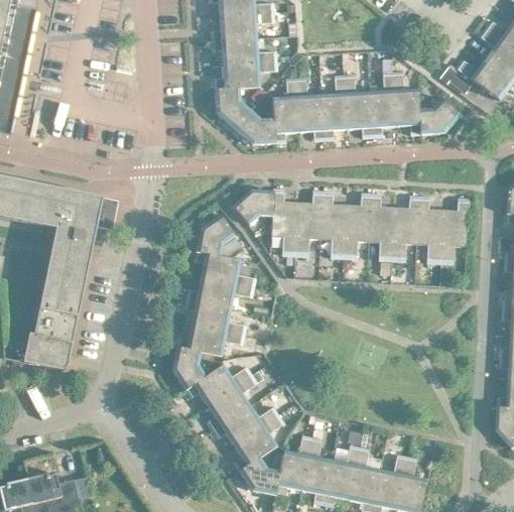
[(0,133),(11,136),(37,7),(17,3),(17,0),(0,0),(0,133)]
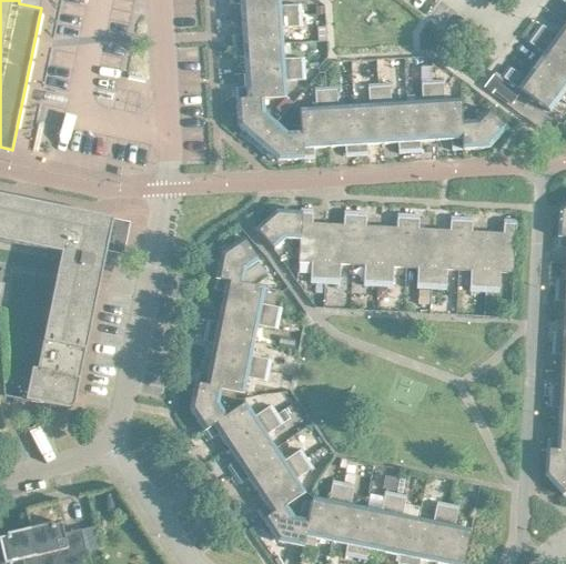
[(241,2),(242,18),(302,14),(302,3),(282,4),(281,0),(230,0),(231,3),(241,2)]
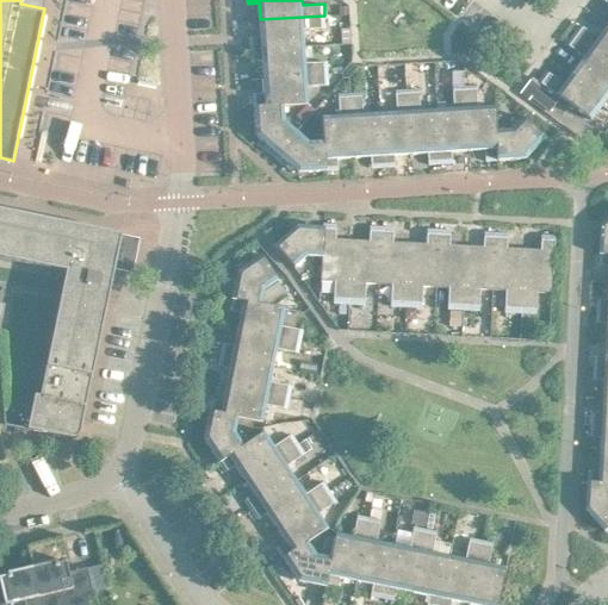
[(250,37),(250,48),(305,45),(304,29),(326,27),(324,16),(260,19),(261,36),(250,37)]
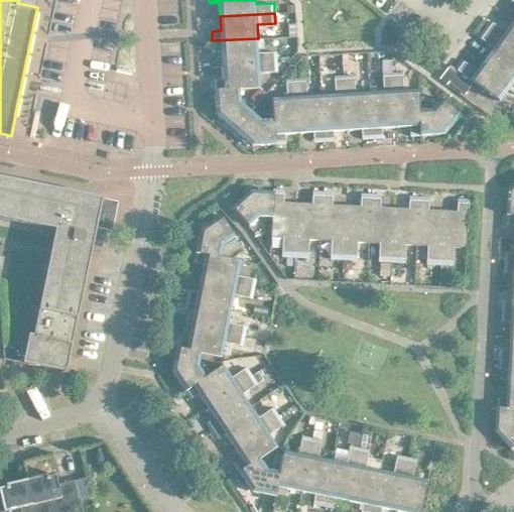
[(492,20),(486,28),(513,48),(513,19),(506,31),(492,20)]
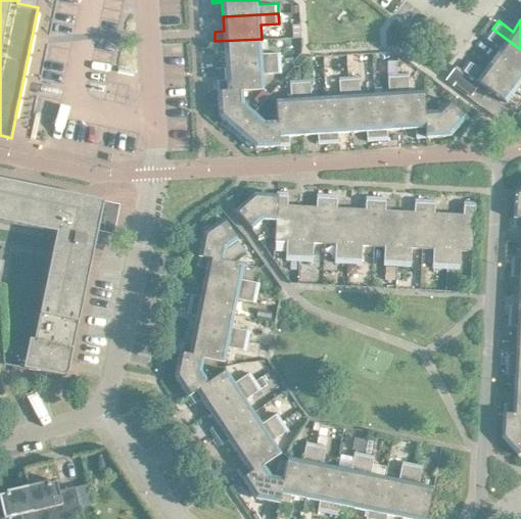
[(501,47),(492,59),(520,80),(520,49),(492,29),(486,37),(501,47)]
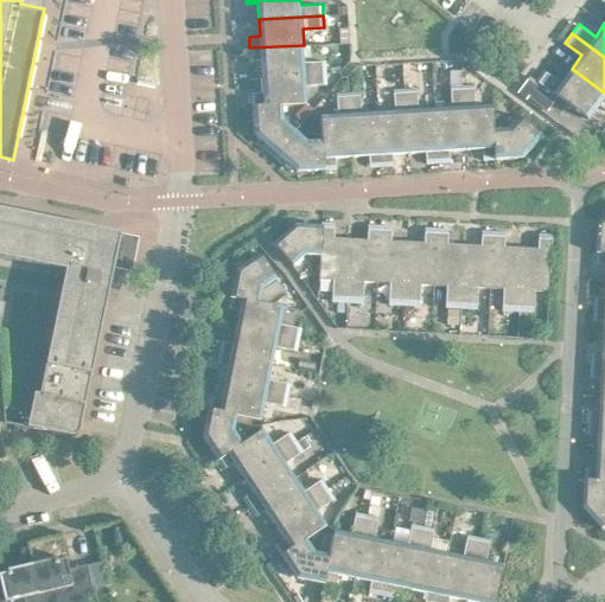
[(261,59),(262,76),(326,72),(326,61),(305,62),(304,45),(249,47),(250,61),(261,59)]
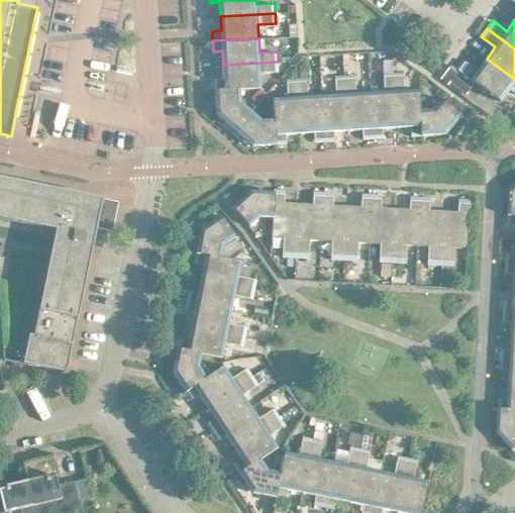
[(394,59),(384,59),(384,73),(394,72),(394,59)]
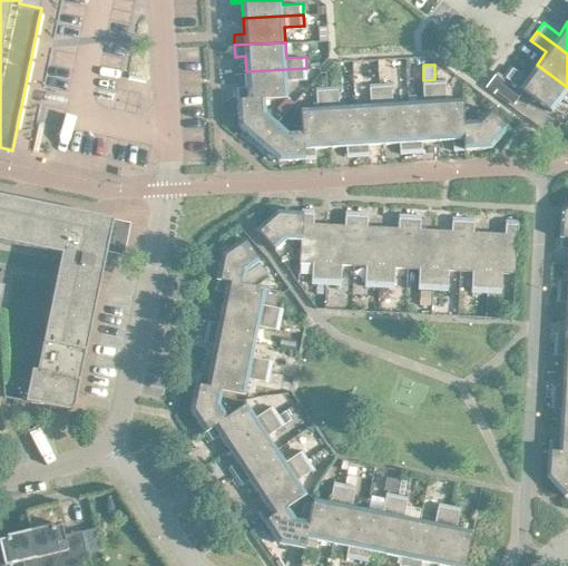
[(567,87),(537,65),(528,77),(511,66),(505,75),(552,111),(562,97),(567,100),(567,87)]
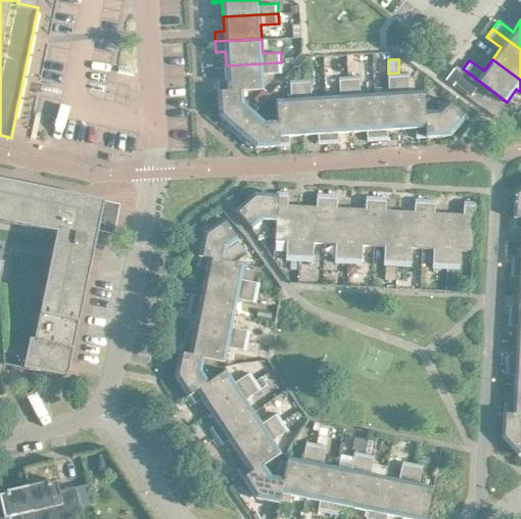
[(218,81),(218,90),(243,89),(243,90),(265,89),(264,74),(282,72),(281,62),(226,65),(227,80),(218,81)]
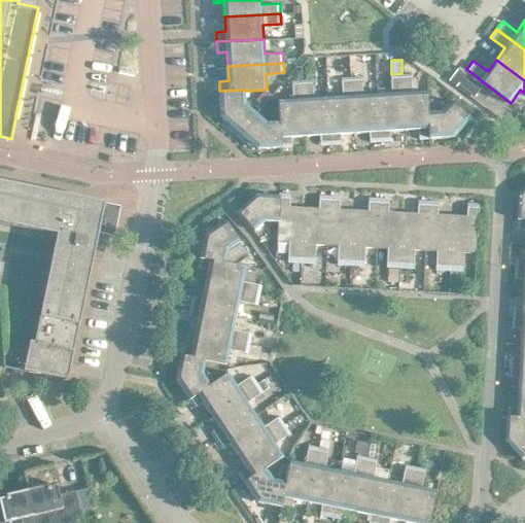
[(459,68),(450,80),(457,85),(459,82),(476,95),(482,85),(459,68)]
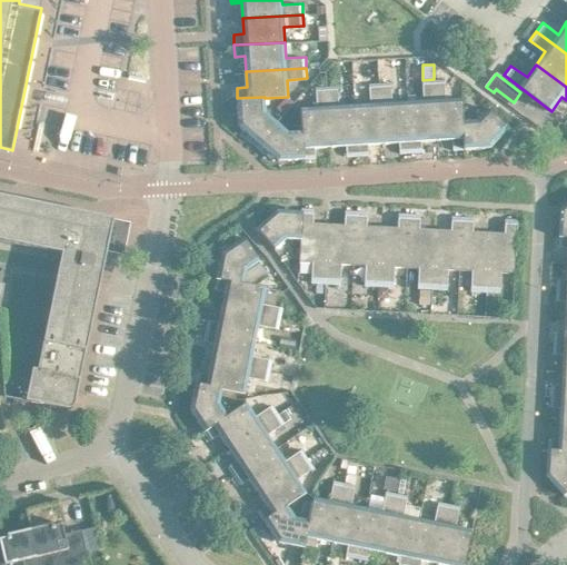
[(424,100),(408,101),(411,151),(423,151),(421,140),(437,139),(434,79),(423,80),(424,100)]
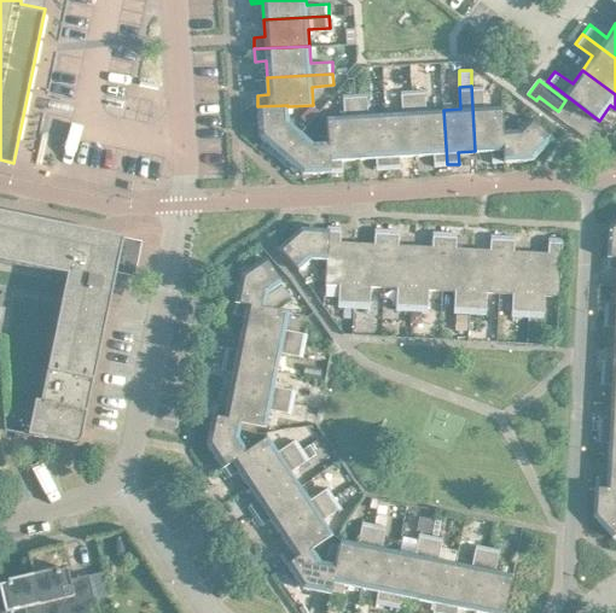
[(483,86),(471,86),(475,151),(493,151),(493,162),(505,162),(503,130),(505,130),(503,106),(484,107),(483,86)]
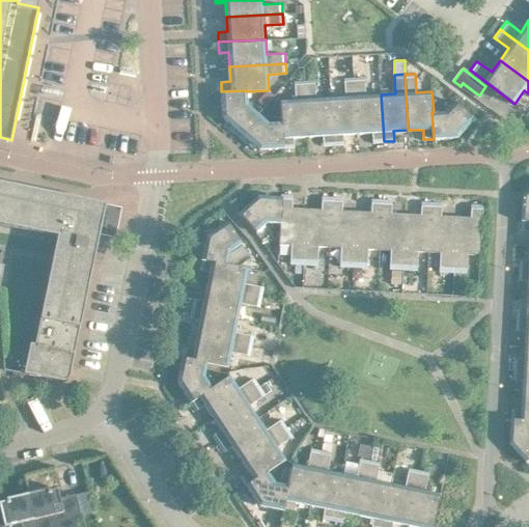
[(345,96),(331,98),(334,144),(344,144),(343,134),(358,133),(355,77),(344,78),(345,96)]
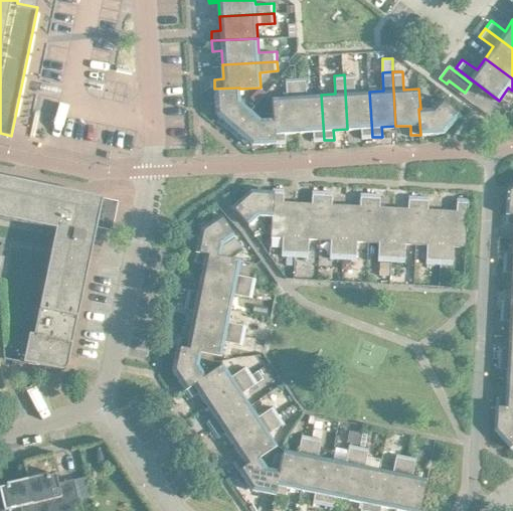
[(354,74),(344,74),(347,129),(362,128),(362,138),(372,137),(369,92),(355,93),(354,74)]
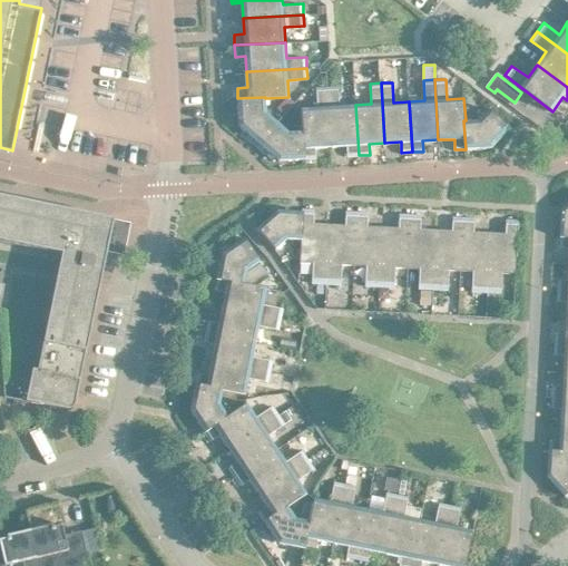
[(302,108),(303,130),(304,130),(305,158),(316,158),(316,147),(332,146),(327,86),(316,87),(317,107),(302,108)]
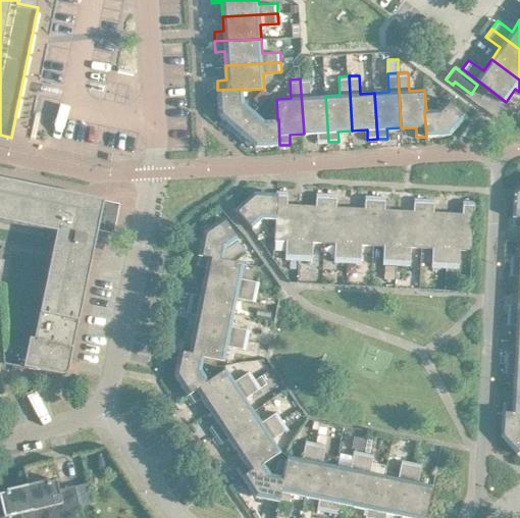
[(310,79),(300,79),(304,134),(318,133),(318,143),(328,142),(325,96),(311,97),(310,79)]
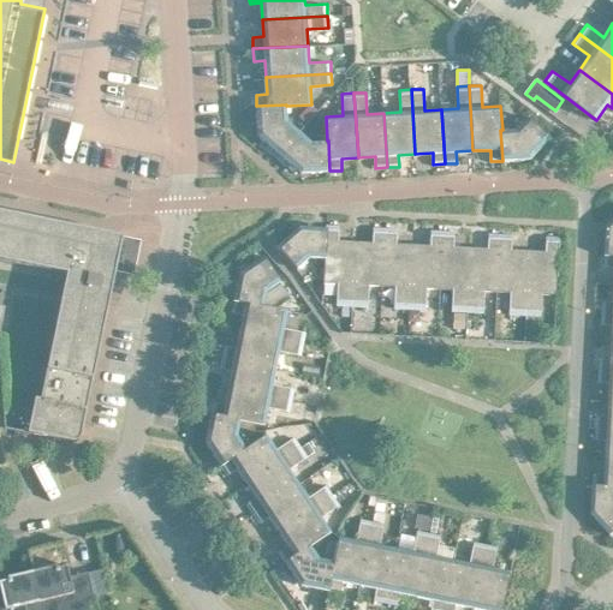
[(259,135),(280,154),(299,131),(287,120),(286,106),(286,105),(256,106),(259,135)]
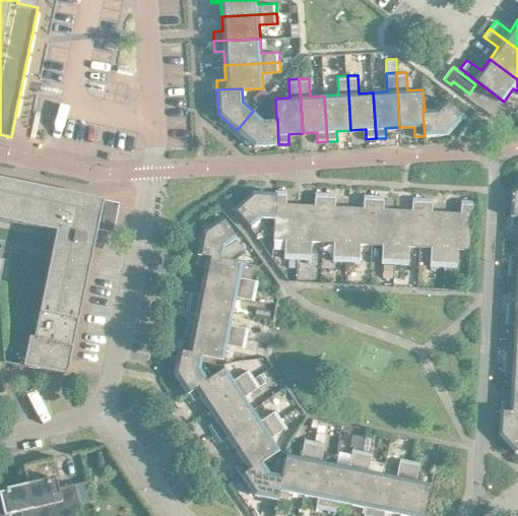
[(437,109),(425,110),(423,110),(425,136),(449,134),(465,116),(446,99),(437,109)]
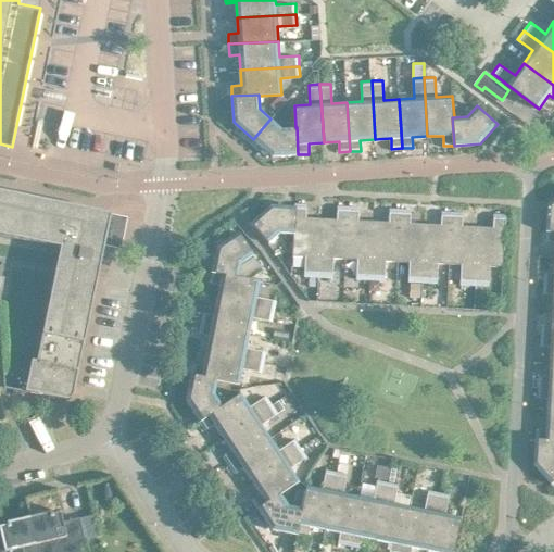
[(271,118),(253,139),(273,157),(298,154),(297,127),(296,127),(281,128),(271,118)]
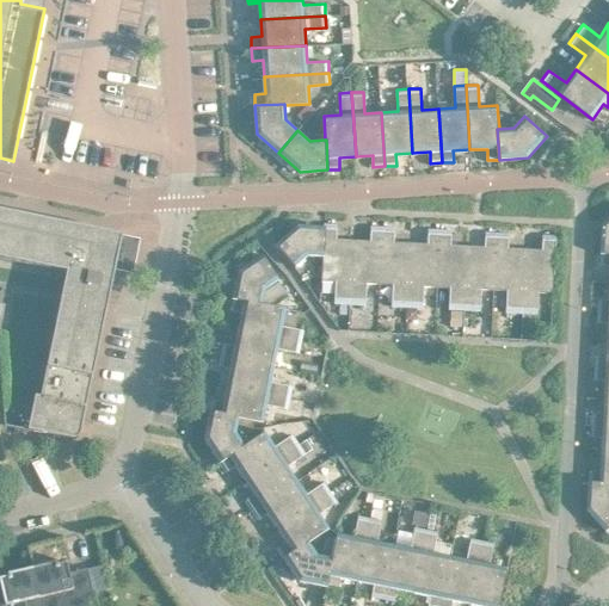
[(0,255),(66,271),(60,302),(41,395),(35,394),(28,428),(72,438),(74,438),(77,437),(78,437),(79,436),(80,433),(81,432),(115,269),(104,266),(111,232),(0,208),(0,255)]
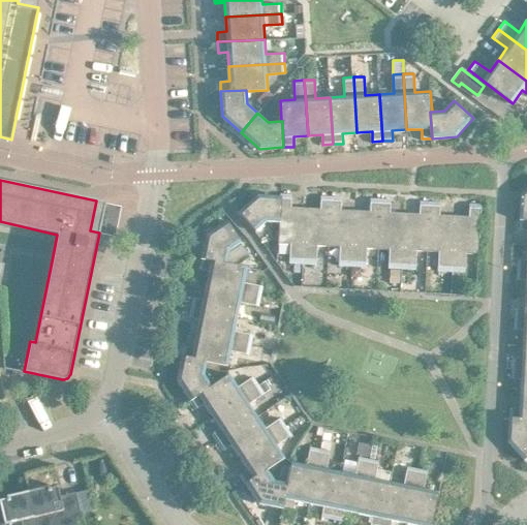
[(289,261),(304,263),(306,207),(291,206),(292,193),(281,193),(281,195),(282,195),(281,221),(280,221),(278,243),(290,243),(289,261)]
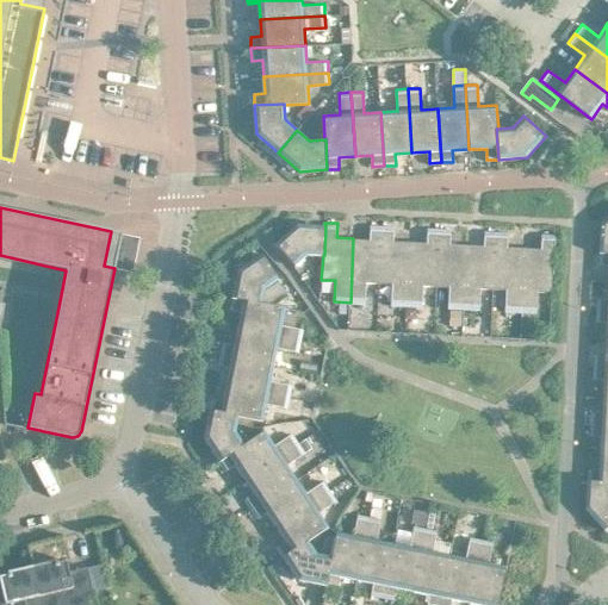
[(308,255),(323,255),(324,255),(326,225),(324,225),(297,224),(275,243),(296,266),(308,255)]
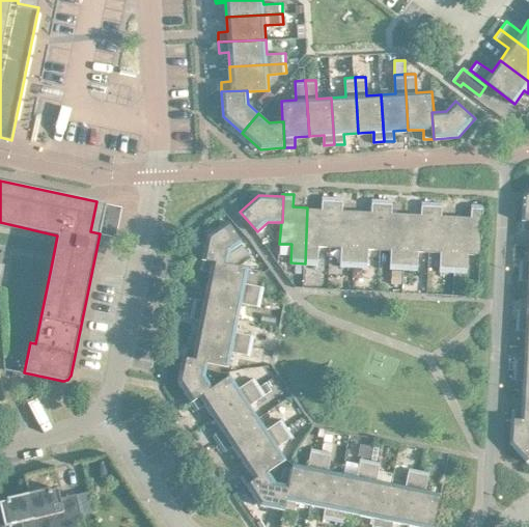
[(319,246),(330,246),(333,196),(323,196),(322,209),(307,207),(305,264),(318,265),(319,246)]
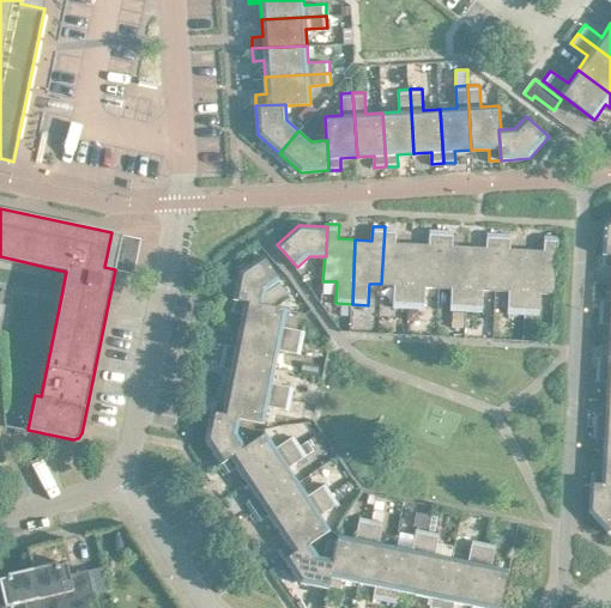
[(393,306),(409,308),(412,243),(395,242),(397,228),(385,226),(381,284),(394,285),(393,306)]
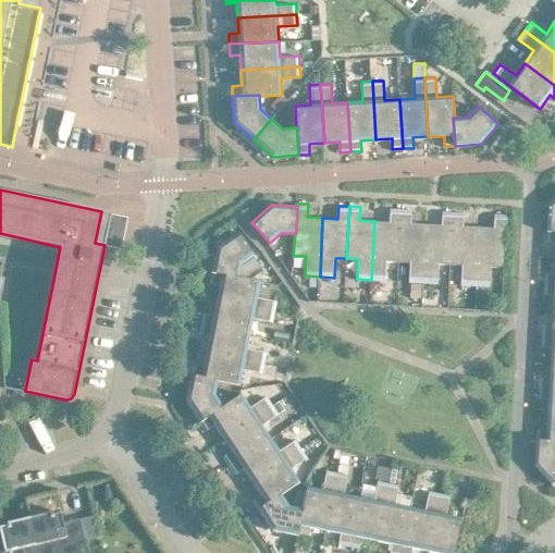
[(387,260),(398,261),(402,209),(391,208),(390,221),(374,221),(371,280),(386,280),(387,260)]
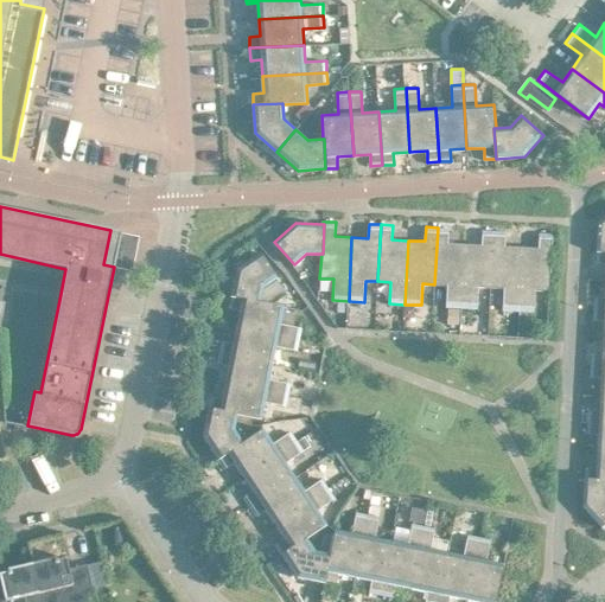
[(446,306),(462,307),(465,243),(449,242),(450,228),(438,228),(434,285),(447,285),(446,306)]
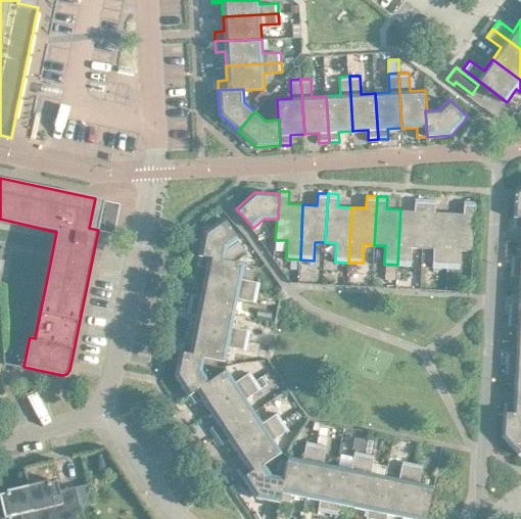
[(413,247),(423,247),(426,198),(416,198),(415,210),(400,209),(397,265),(412,266),(413,247)]
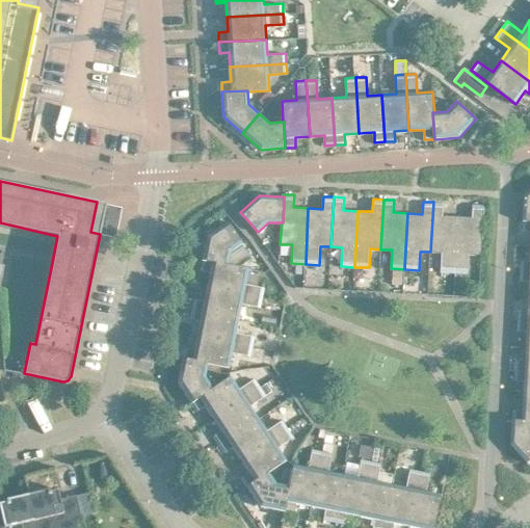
[(441,271),(454,272),(457,216),(443,215),(444,203),(433,202),(430,252),(442,253),(441,271)]
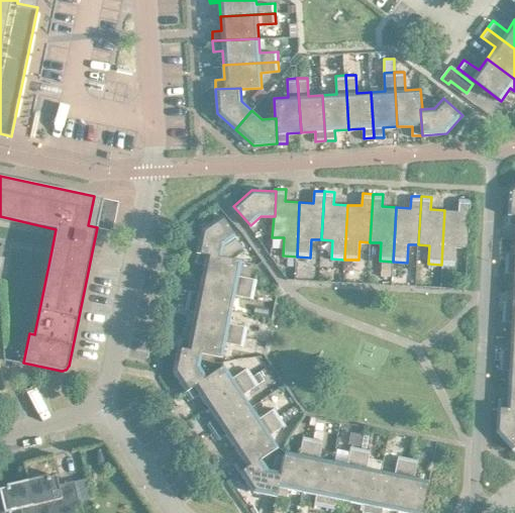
[(444,210),(441,265),(454,265),(455,246),(468,247),(471,199),(459,198),(458,210),(444,210)]
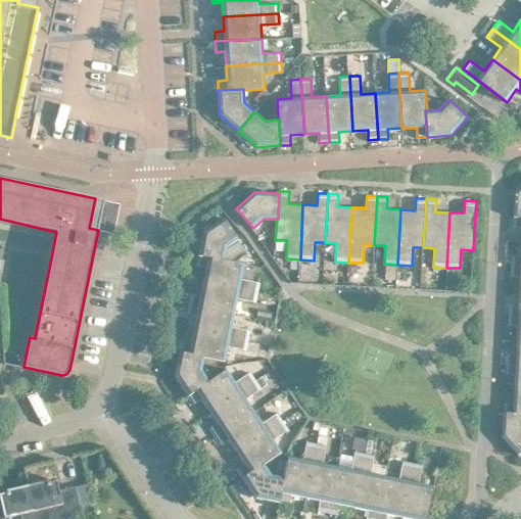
[(203,231),(199,254),(225,261),(225,260),(227,246),(239,239),(225,218),(203,231)]
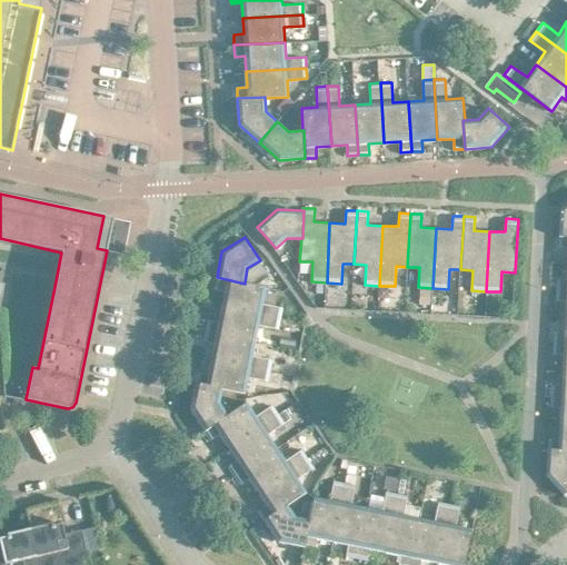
[(225,290),(221,306),(280,318),(282,307),(264,303),(267,287),(245,283),(245,284),(217,277),(215,288),(225,290)]
